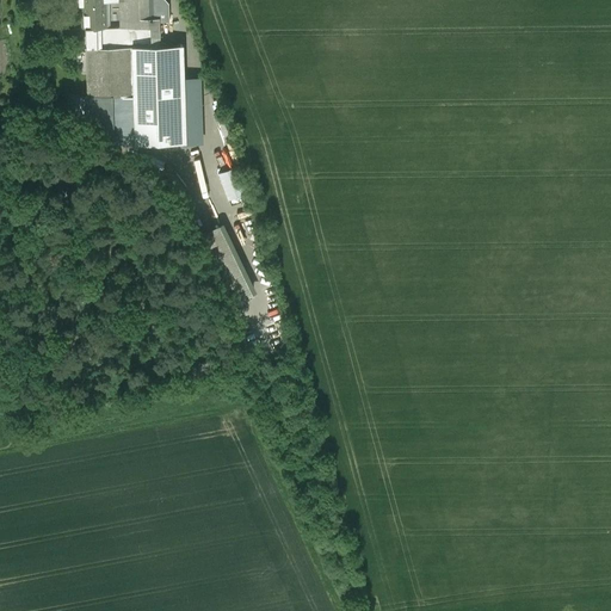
[(80,0),(82,28),(85,28),(105,28),(103,0),(80,0)]
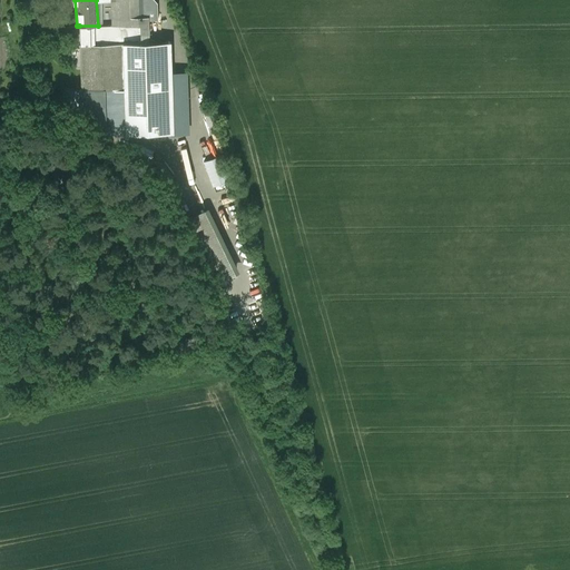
[(147,0),(110,0),(111,26),(148,25),(147,0)]
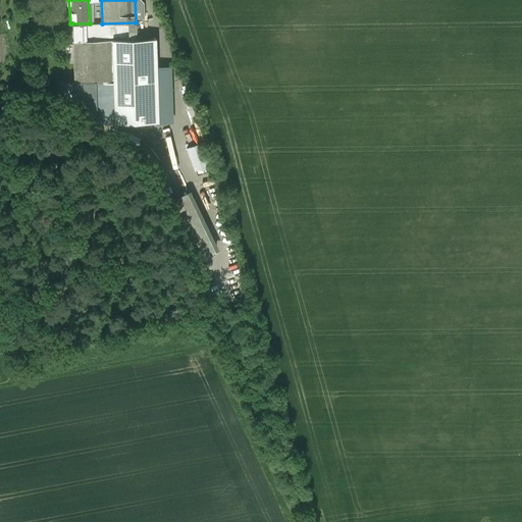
[(90,23),(72,23),(73,40),(137,39),(136,22),(102,23),(90,23)]
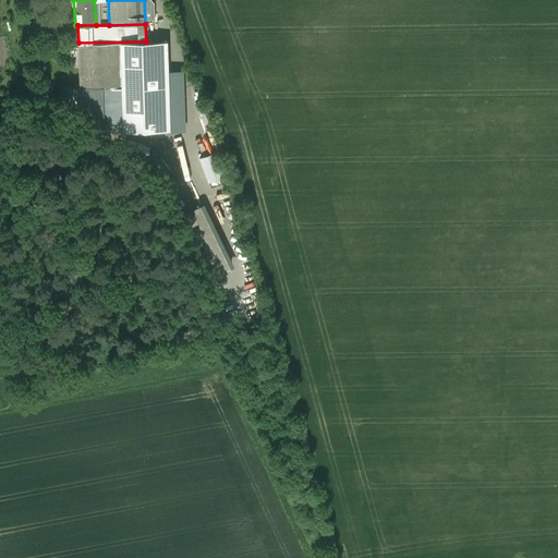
[(146,41),(79,43),(80,86),(121,85),(123,130),(167,129),(164,40),(146,41)]
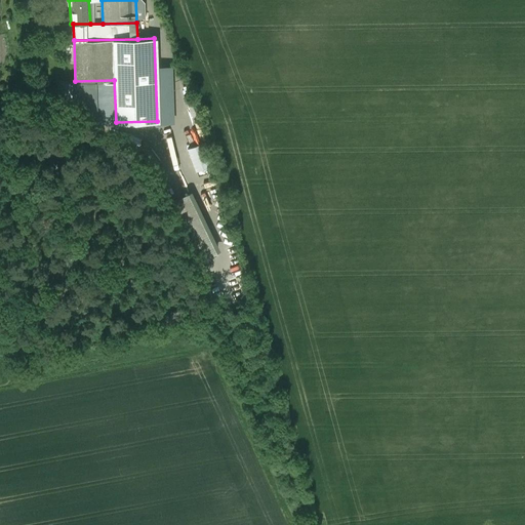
[(202,140),(188,147),(197,170),(211,164),(202,140)]
